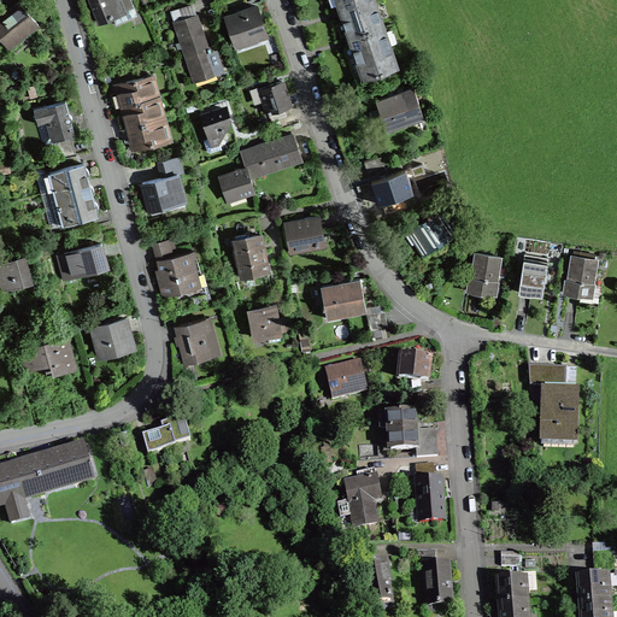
[(112,12),(124,7),(121,0),(89,0),(99,22),(113,16),(112,12)]
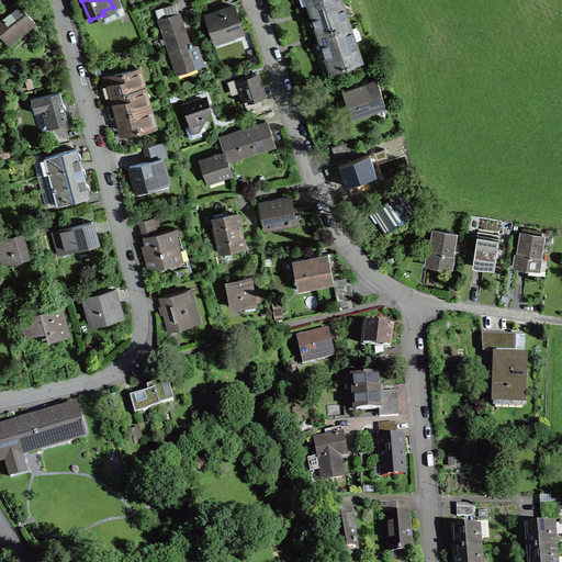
[(306,0),(311,11),(341,0),(306,0)]
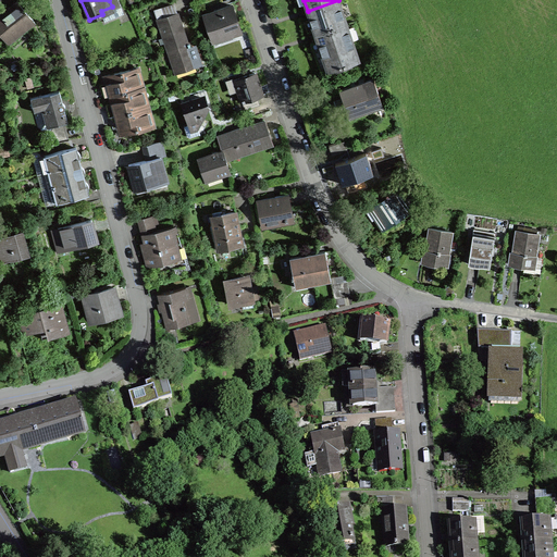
[(338,0),(308,11),(311,22),(318,41),(349,31),(338,0)]
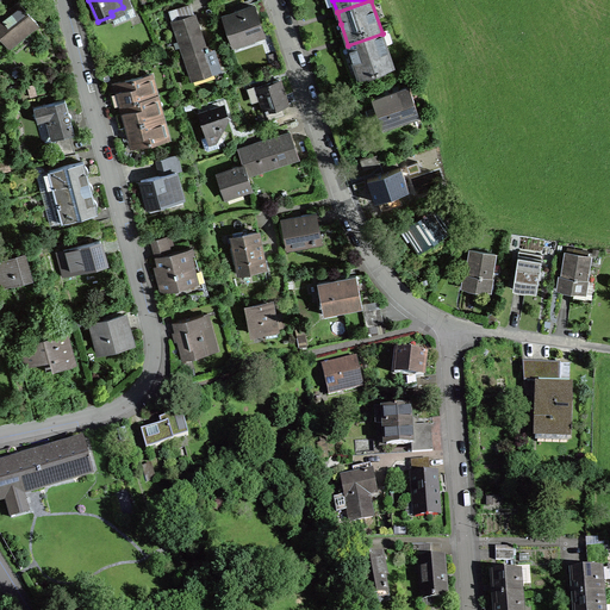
[(0,22),(0,38),(1,39),(1,38),(5,42),(14,33),(16,35),(23,29),(27,33),(38,24),(19,1),(4,13),(0,16),(4,19),(0,22)]
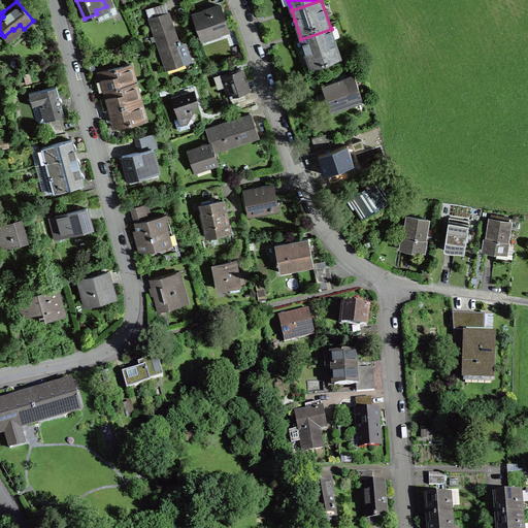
[(185,44),(182,45),(179,40),(178,40),(172,23),(170,18),(168,10),(164,4),(146,10),(155,35),(152,36),(153,41),(157,40),(167,68),(190,60),(185,44)]
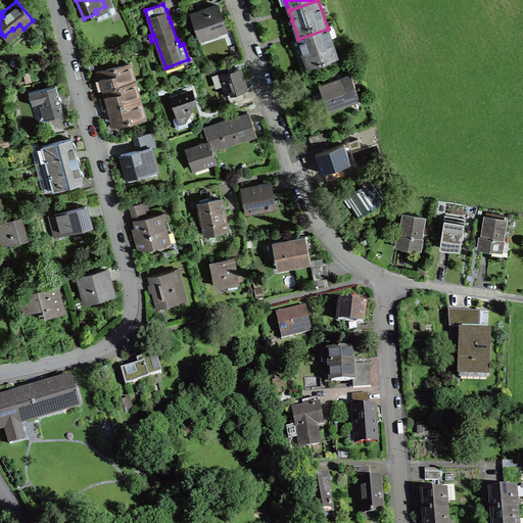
[(218,4),(192,13),(200,38),(227,29),(222,14),(218,4)]
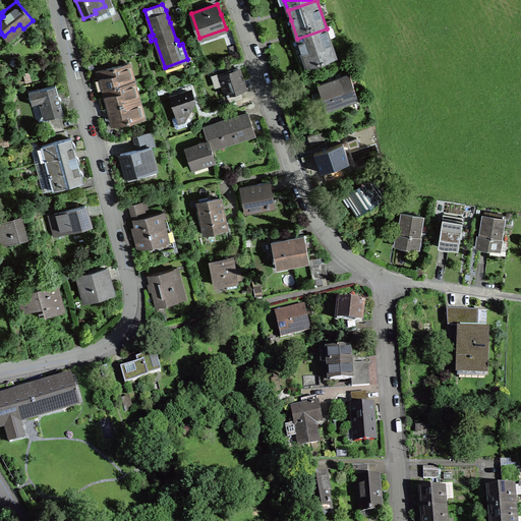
[(336,56),(327,29),(297,39),(301,48),(307,66),(336,56)]
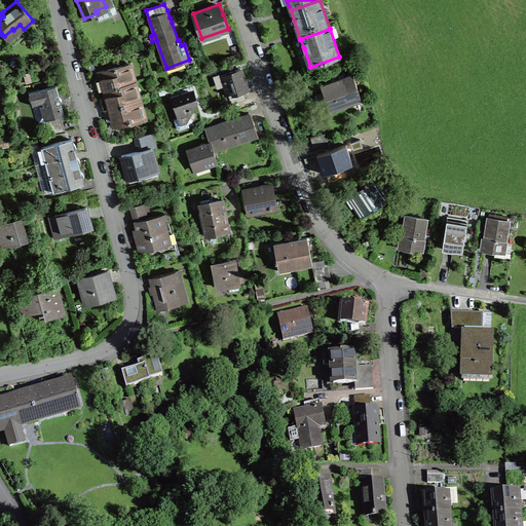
[(97,83),(99,91),(104,89),(130,83),(134,82),(132,73),(128,74),(125,64),(99,71),(100,74),(102,82),(97,83)]
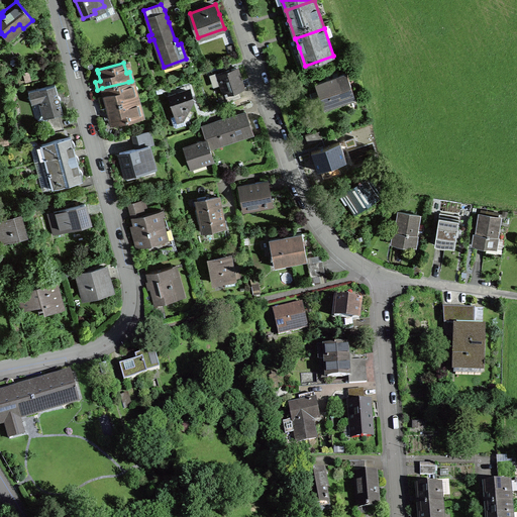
[(217,74),(218,74),(227,102),(241,97),(239,90),(243,88),(239,75),(236,67),(217,74)]
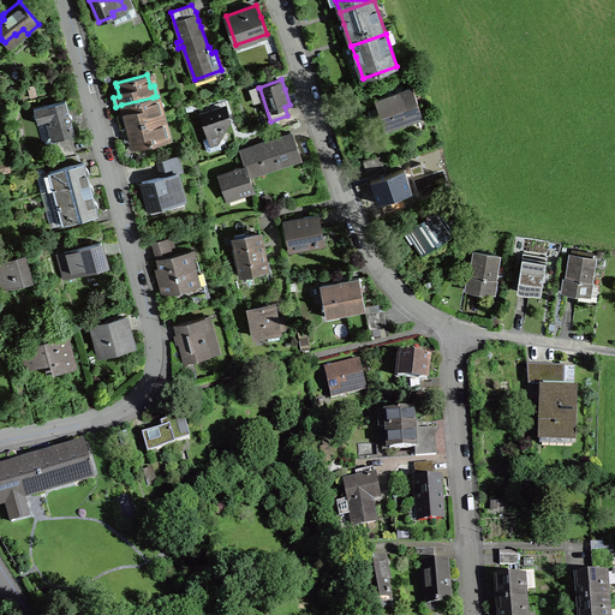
[(423,118),(412,87),(375,99),(377,108),(386,130),(423,118)]
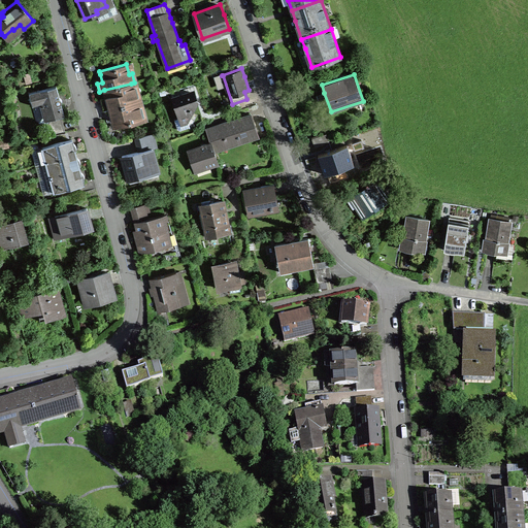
[(107,101),(102,102),(104,109),(139,100),(137,92),(133,92),(131,84),(104,90),(106,96),(107,101)]
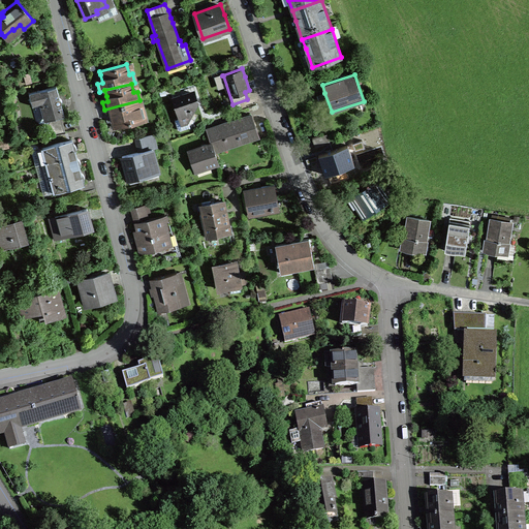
[(49,137),(64,133),(59,117),(64,116),(61,103),(62,103),(62,102),(62,101),(62,100),(61,99),(61,98),(60,98),(59,93),(56,86),(29,93),(30,97),(29,100),(31,101),(32,105),(39,103),(43,116),(39,122),(45,126),(49,137)]
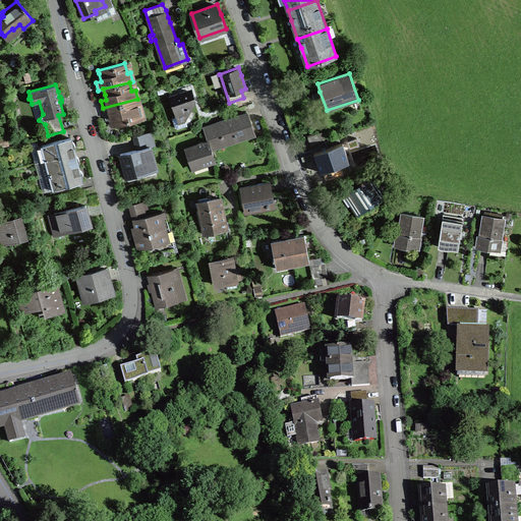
[(192,92),(171,99),(177,116),(178,120),(184,117),(194,99),(192,94),(192,92)]
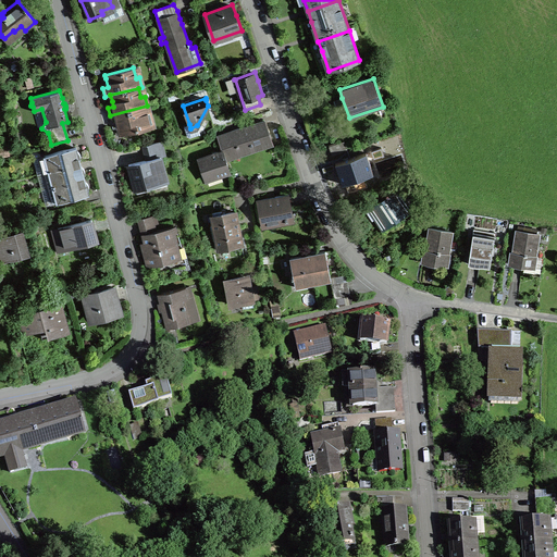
[(147,106),(110,115),(112,124),(118,123),(120,128),(121,134),(149,126),(146,116),(149,115),(147,106)]
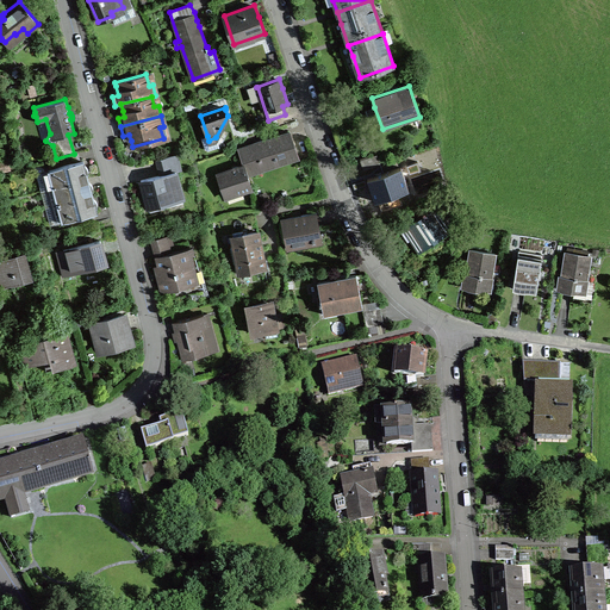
[(238,149),(244,166),(248,175),(266,169),(263,163),(286,155),(288,161),(299,157),(290,131),(265,139),(265,143),(259,145),(257,145),(256,143),(238,149)]
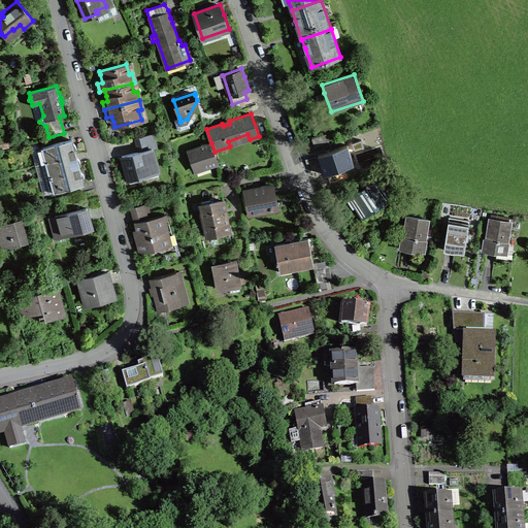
[(187,119),(180,122),(179,118),(174,120),(177,129),(180,130),(190,127),(187,119)]
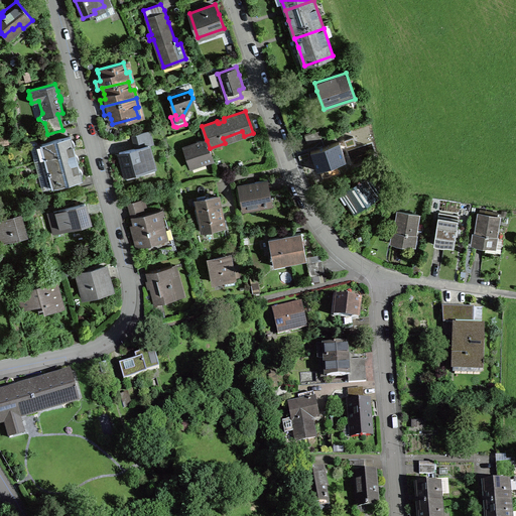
[(42,159),(73,151),(70,140),(69,138),(71,138),(71,136),(66,137),(63,130),(62,130),(47,134),(45,135),(46,142),(41,143),(41,144),(40,144),(41,156),(42,159)]
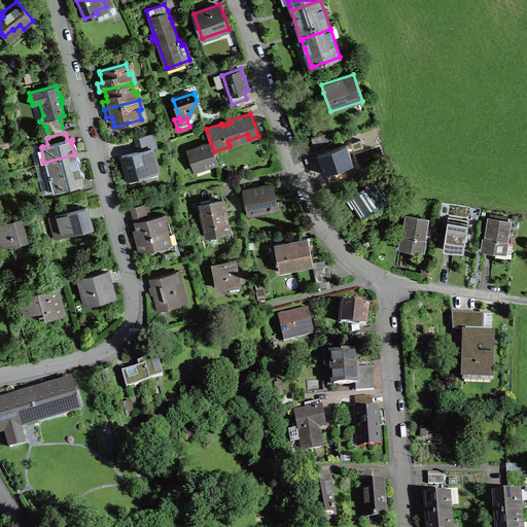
[(311,138),(314,146),(328,141),(325,133),(311,138)]
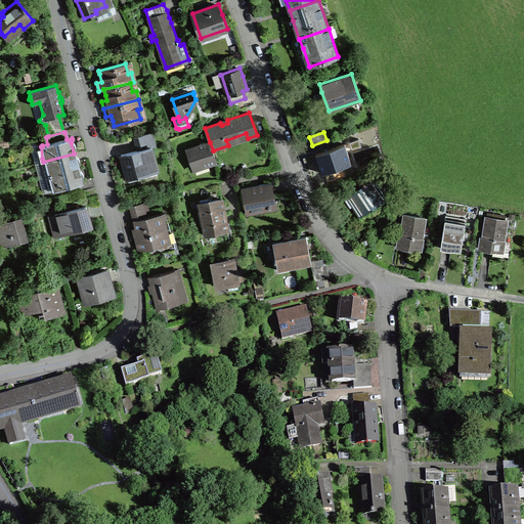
[(128,178),(158,171),(151,147),(155,146),(151,133),(136,137),(139,149),(121,155),(123,162),(128,178)]
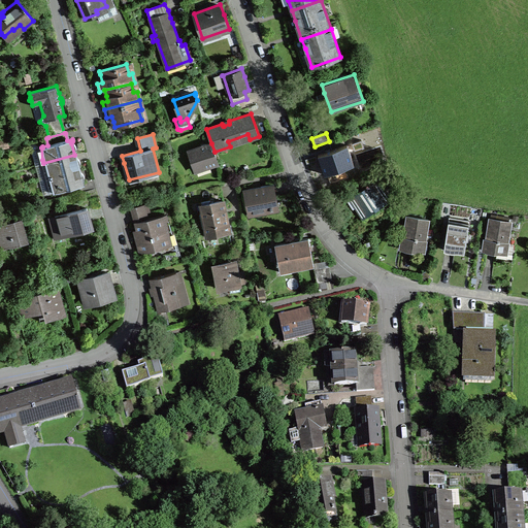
[(218,162),(215,152),(211,143),(198,149),(189,152),(194,170),(218,162)]
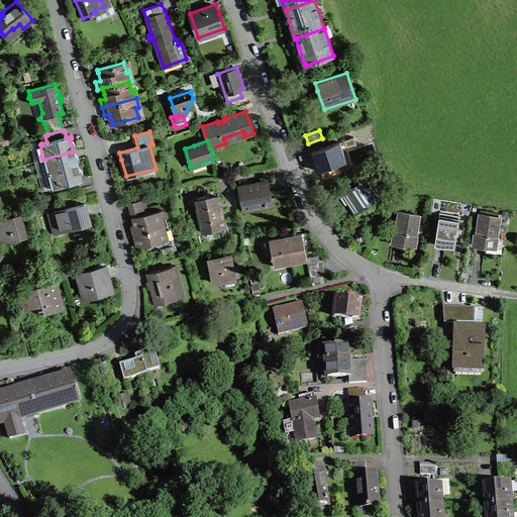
[(46,174),(77,166),(74,154),(73,151),(42,160),(46,174)]
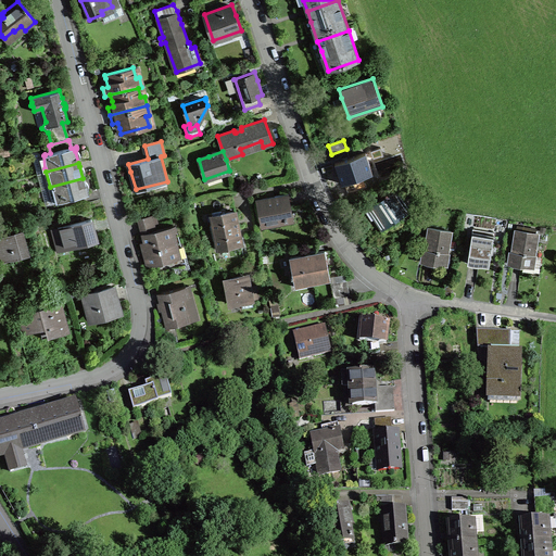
[(64,209),(85,203),(83,194),(88,193),(88,191),(86,192),(84,181),(83,178),(50,187),(50,190),(55,201),(57,201),(58,202),(62,200),(64,209)]
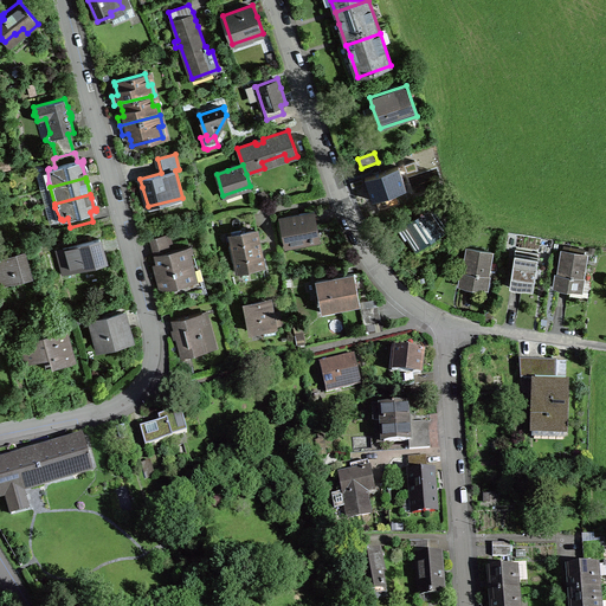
[(403,227),(405,226),(410,231),(411,234),(408,236),(417,249),(447,230),(432,207),(424,213),(421,211),(420,212),(423,216),(418,219),(417,218),(403,227)]
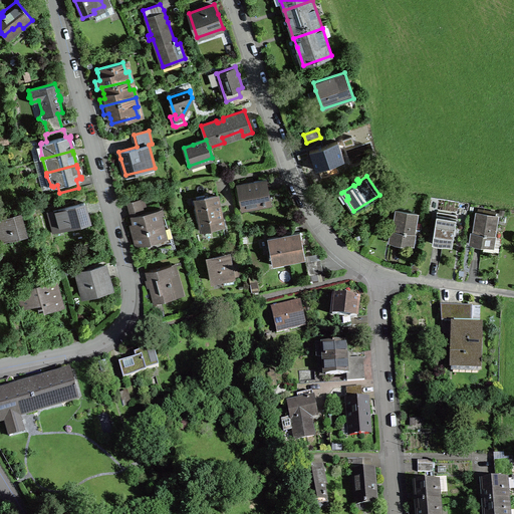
[(264,193),(269,192),(267,180),(266,179),(238,184),(243,208),(266,204),(264,193)]
